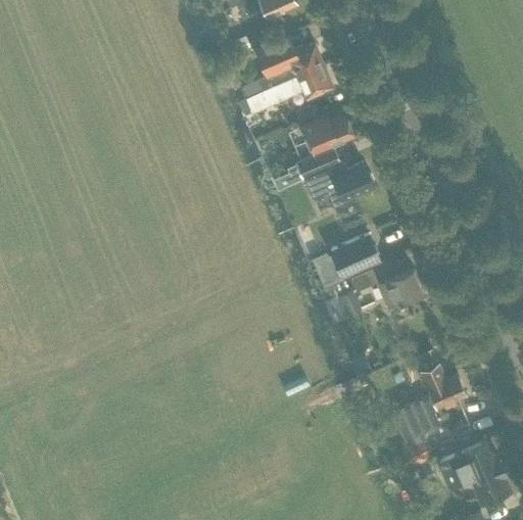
[(282,10),(296,4),(294,0),(226,0),(230,8),(237,5),(242,17),(263,8),(268,18),(283,12),(282,10)]
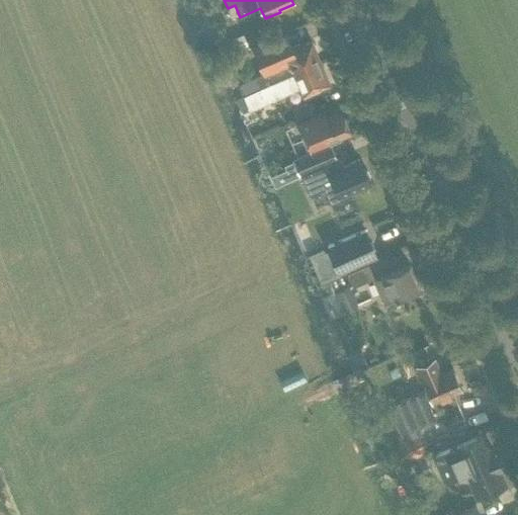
[(260,91),(321,65),(312,44),(300,49),(299,47),(281,54),(277,53),(272,40),(252,50),(257,62),(265,58),(270,71),(254,78),(260,91)]
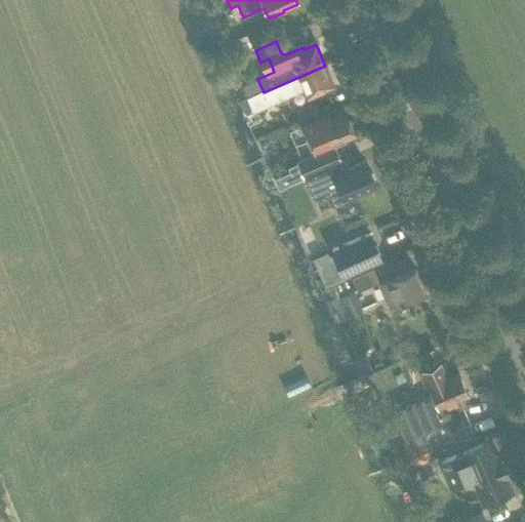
[(253,114),(304,92),(309,102),(324,95),(323,92),(334,87),(325,66),(264,92),(239,103),(242,109),(249,106),(253,114)]
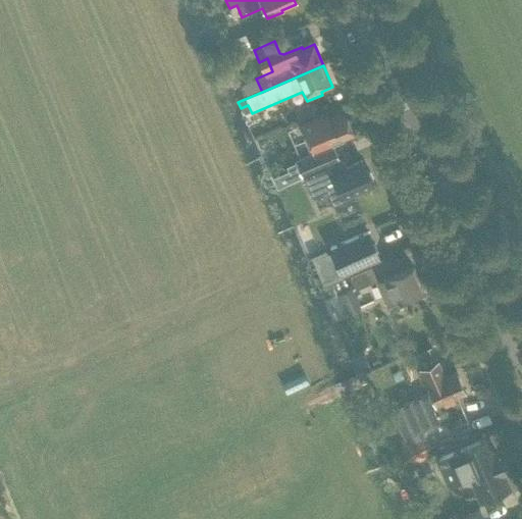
[(313,156),(296,164),(302,179),(340,162),(333,148),(342,145),(341,142),(353,136),(344,114),(318,125),(316,120),(301,127),(313,156)]
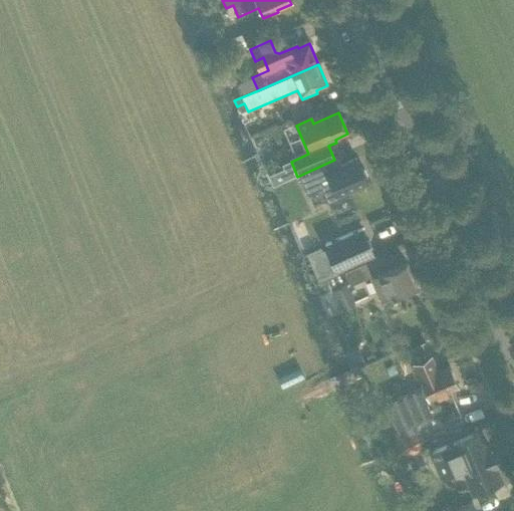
[(356,161),(333,171),(330,163),(299,177),(307,196),(321,189),(328,206),(349,197),(347,193),(366,185),(365,183),(367,179),(364,173),(360,172),(356,161)]
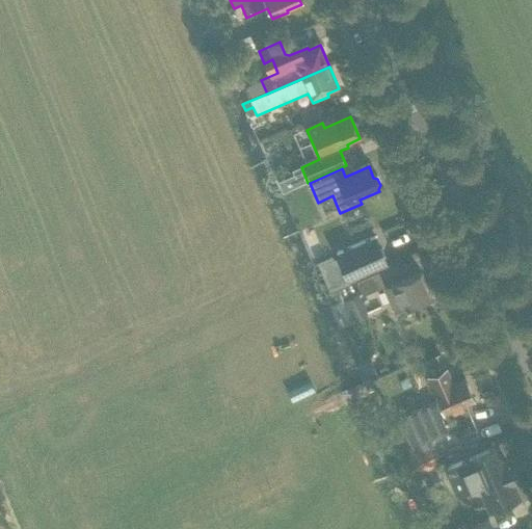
[(294,176),(278,183),(283,193),(308,183),(301,167),(292,172),(294,176)]
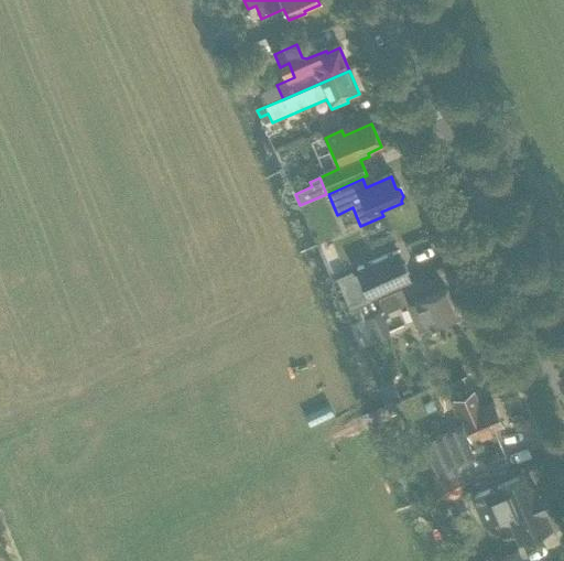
[(371,299),(410,282),(397,252),(358,269),(371,299)]
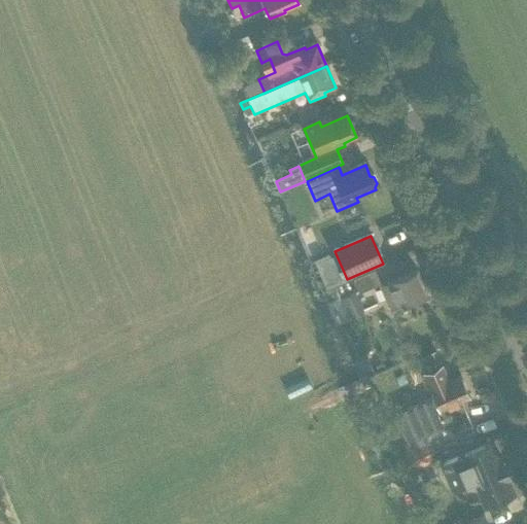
[(359,294),(380,285),(375,272),(354,281),(359,294)]
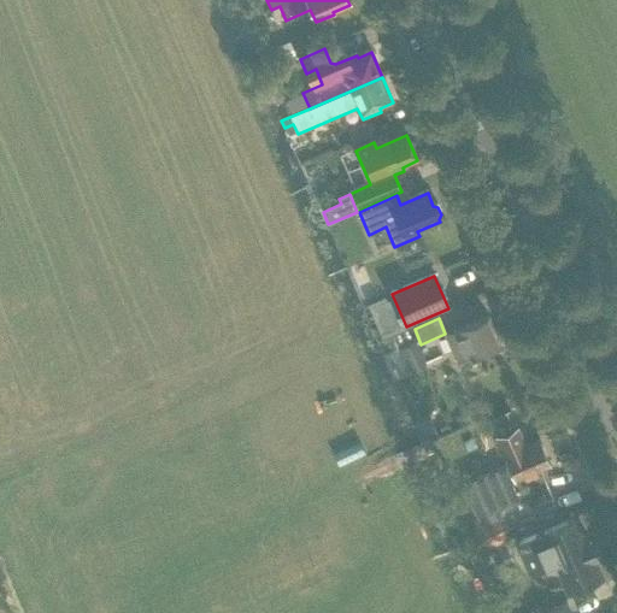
[(458,365),(499,347),(486,319),(445,336),(458,365)]
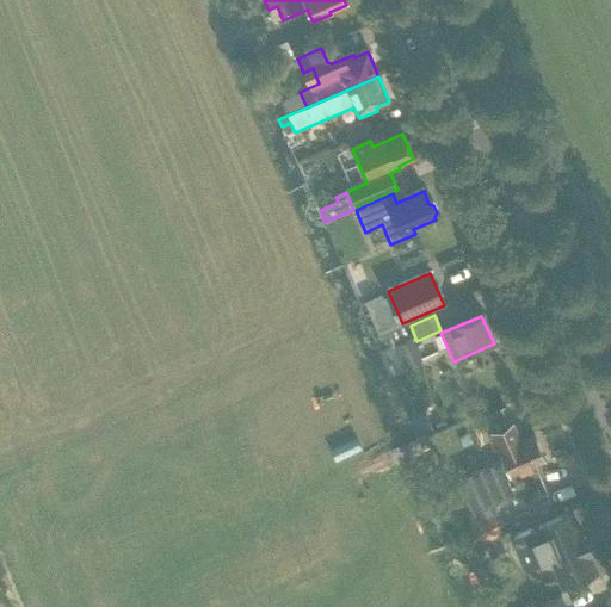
[(408,370),(421,364),(411,342),(397,348),(408,370)]
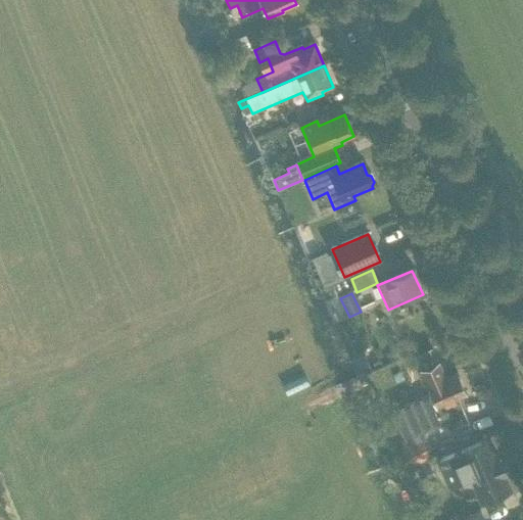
[(430,397),(406,408),(418,436),(439,427),(433,413),(432,411),(467,395),(458,376),(446,381),(439,365),(421,373),(427,389),(430,397)]
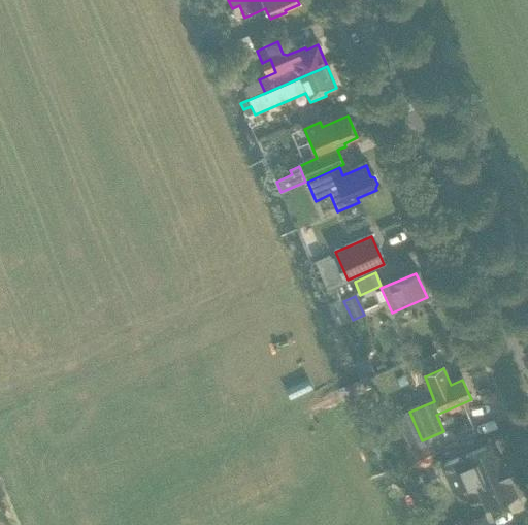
[(453,491),(464,487),(481,494),(487,509),(513,497),(491,447),(465,458),(466,460),(459,463),(458,461),(442,468),(453,491)]
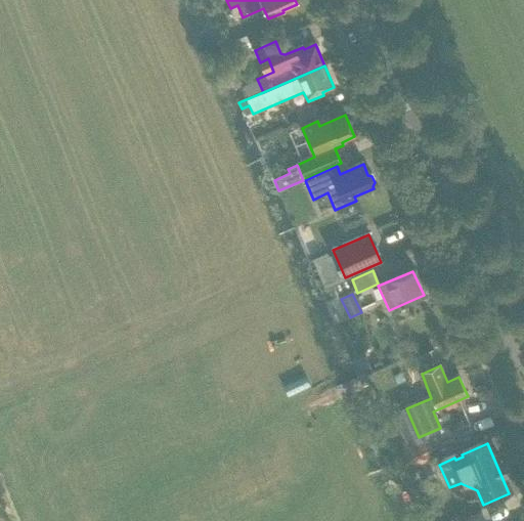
[(427,463),(416,468),(422,483),(434,477),(427,463)]
